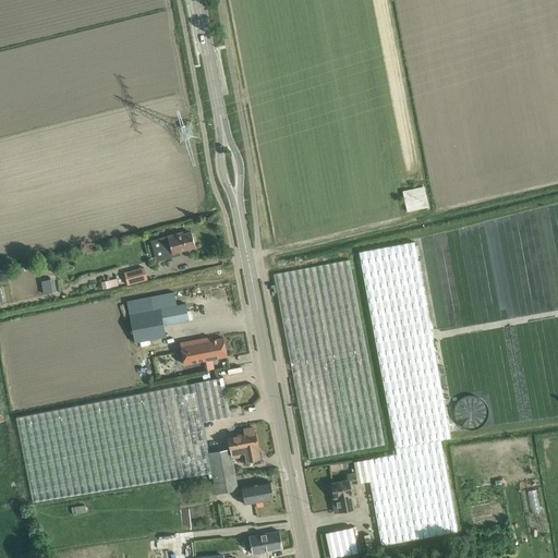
[(425,192),(401,197),(405,221),(429,217),(425,192)]
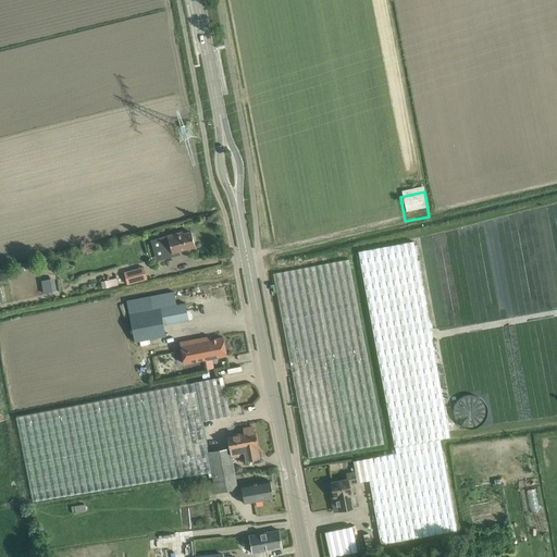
[(195,246),(190,232),(183,234),(182,232),(160,237),(165,258),(174,255),(173,252),(195,246)]
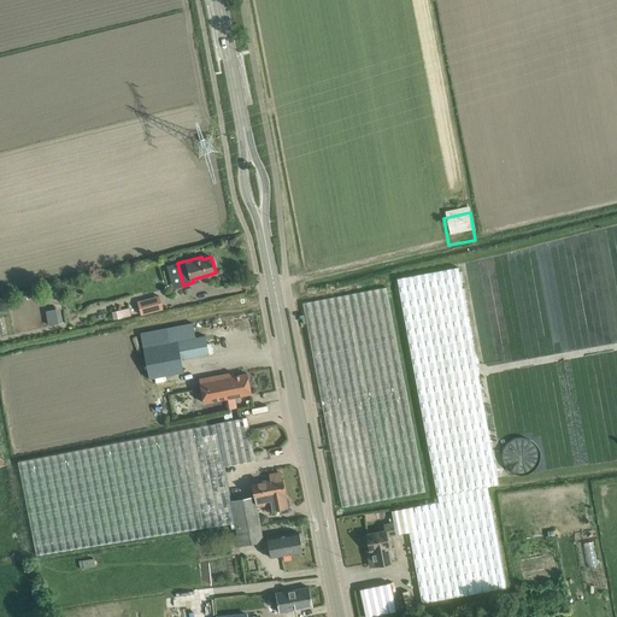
[(398,278),(416,378),(477,366),(459,266),(398,278)]
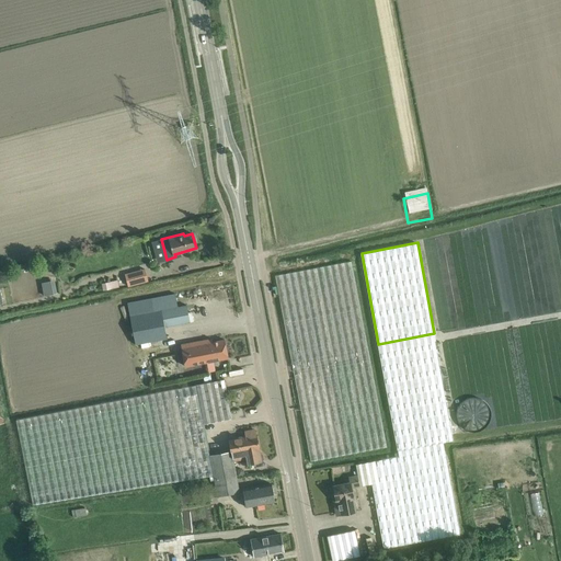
[(371,364),(370,359),(352,261),(275,275),(295,377),(371,364)]
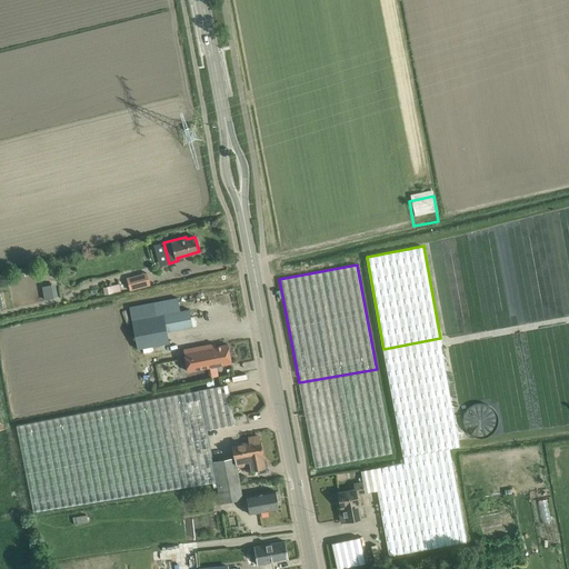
[(150,286),(148,272),(127,278),(130,290),(150,286)]
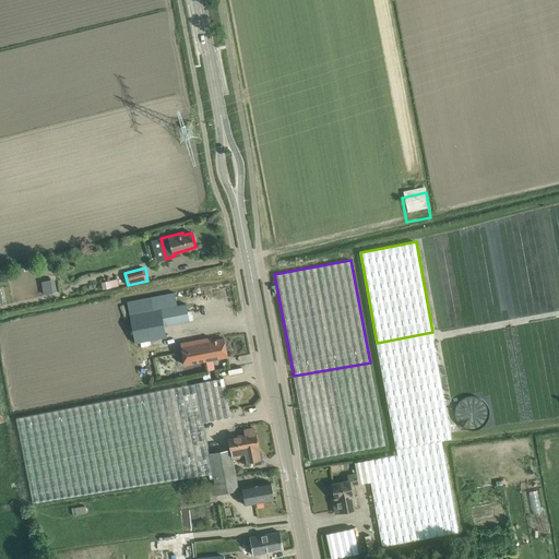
[(42,282),(44,295),(57,292),(54,278),(42,282)]
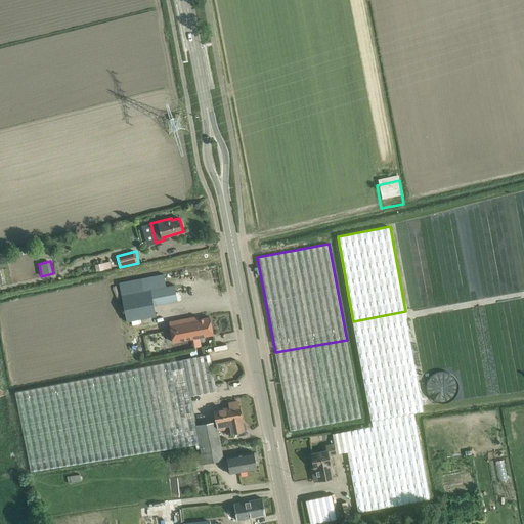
[(102,263),(94,264),(96,271),(104,269),(102,263)]
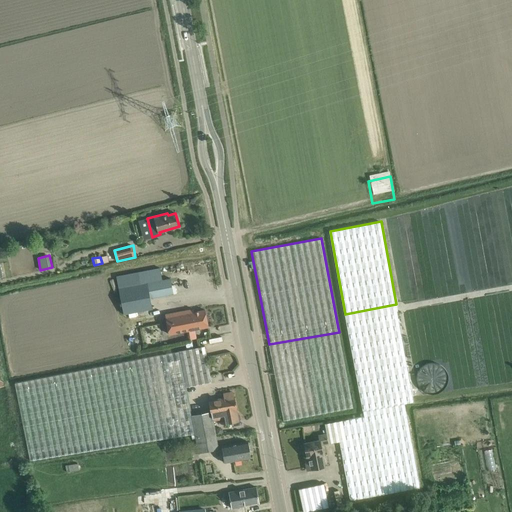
[(119,288),(147,282),(163,280),(161,267),(117,275),(119,288)]
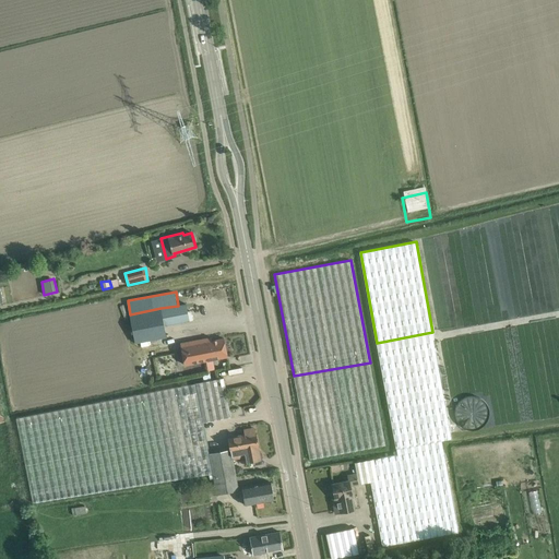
[(178,306),(161,308),(164,325),(189,321),(186,304),(178,306)]
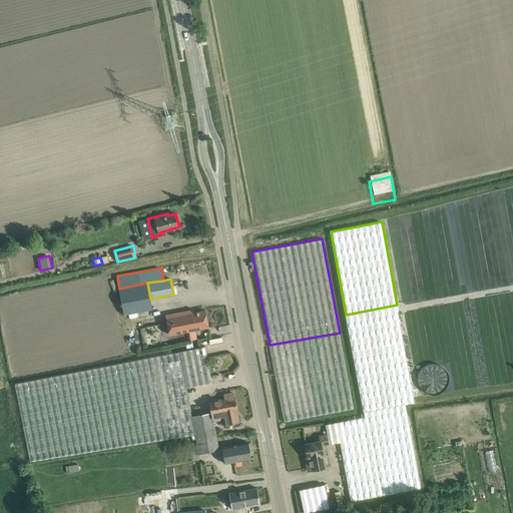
[(150,299),(147,283),(119,289),(124,315),(152,310),(150,299)]
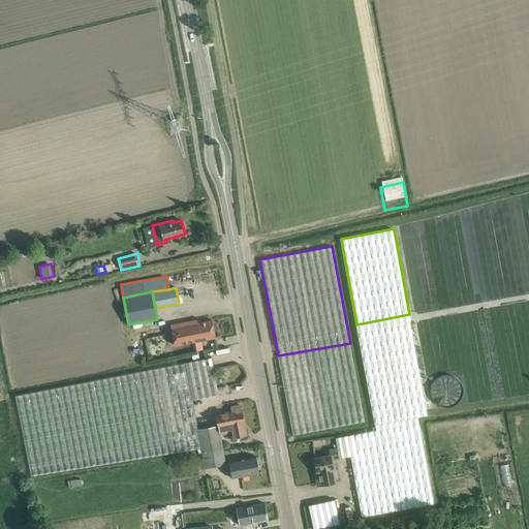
[(376,431),(419,423),(418,417),(428,415),(409,314),(356,324),(376,431)]
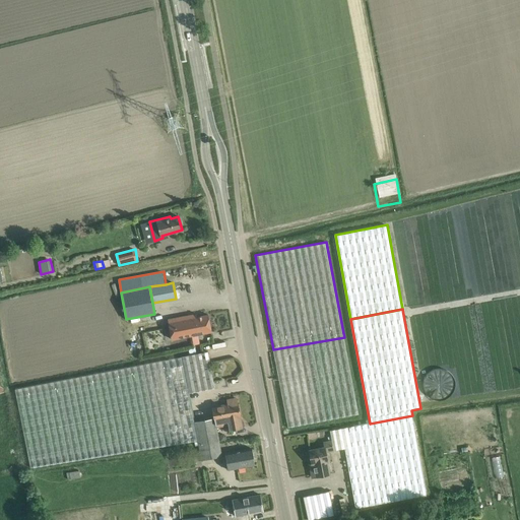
[(196,314),(189,315),(191,324),(192,325),(194,335),(211,332),(208,315),(197,317),(196,314)]
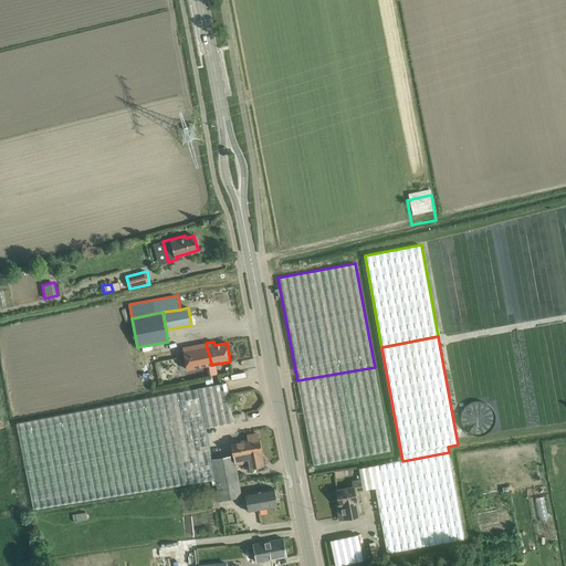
[(188,369),(211,365),(209,354),(208,353),(206,343),(184,347),(188,369)]
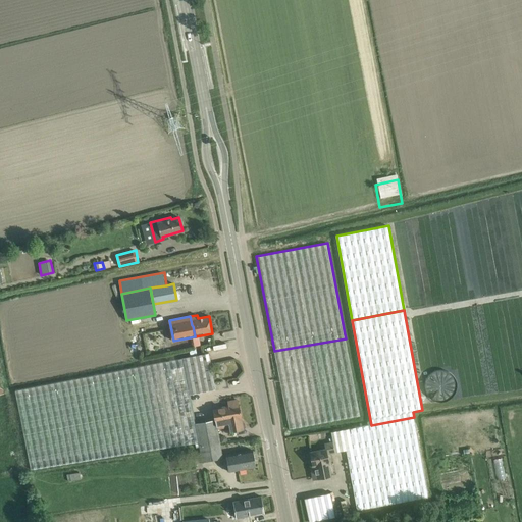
[(346,338),(274,351),(289,429),(360,416),(346,338)]
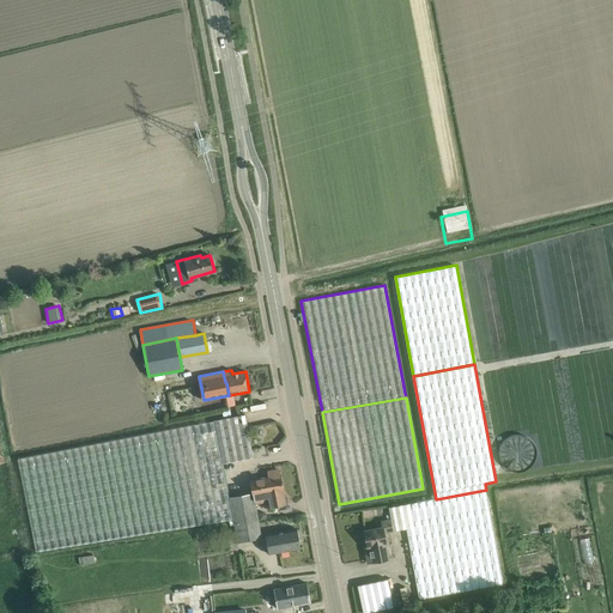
[(244,414),(213,420),(222,463),(253,457),(244,414)]
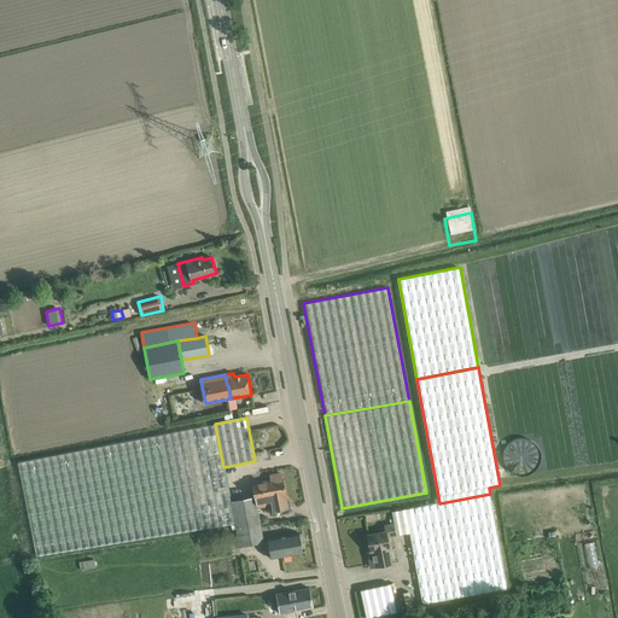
[(235,523),(231,502),(223,467),(215,424),(18,464),(36,555),(235,523)]
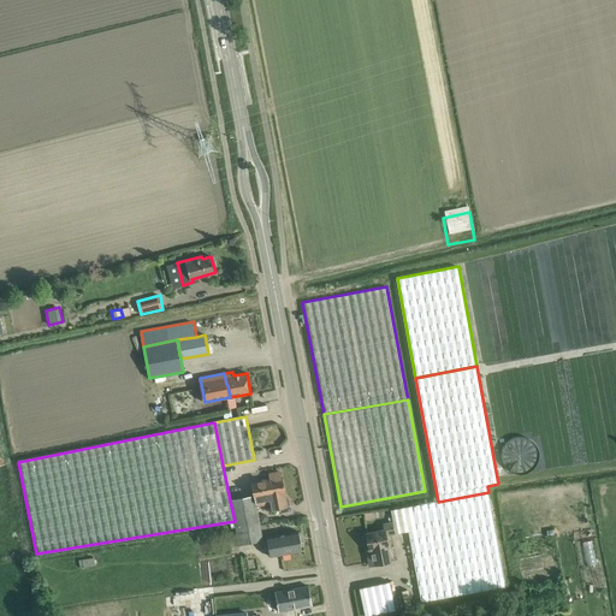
[(254,496),(254,497),(268,493),(268,496),(284,492),(280,472),(272,474),(273,479),(252,484),(254,496)]
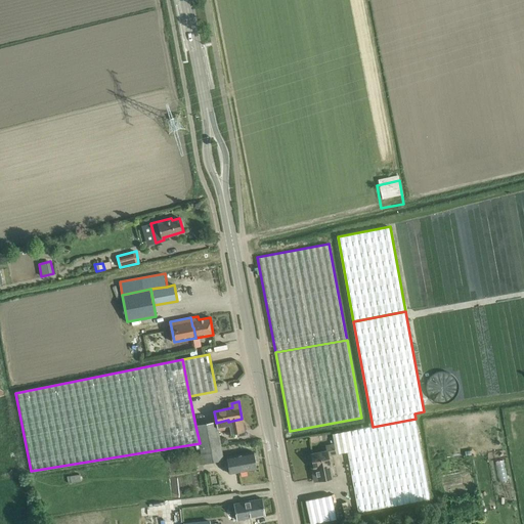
[(242,420),(242,419),(228,422),(228,420),(216,423),(218,429),(229,427),(230,433),(244,431),(242,420)]
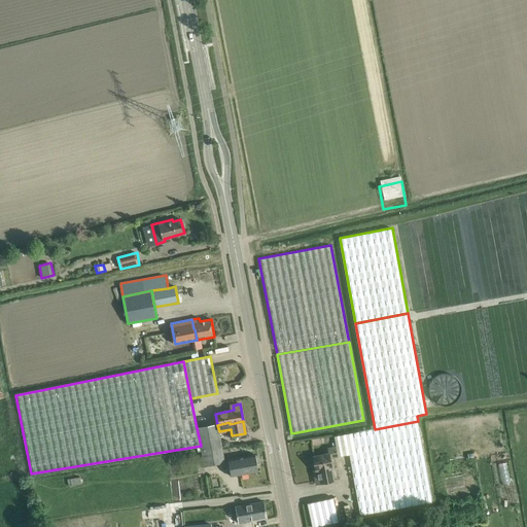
[(346,434),(350,454),(361,515),(432,501),(418,421),(375,429),(346,434)]
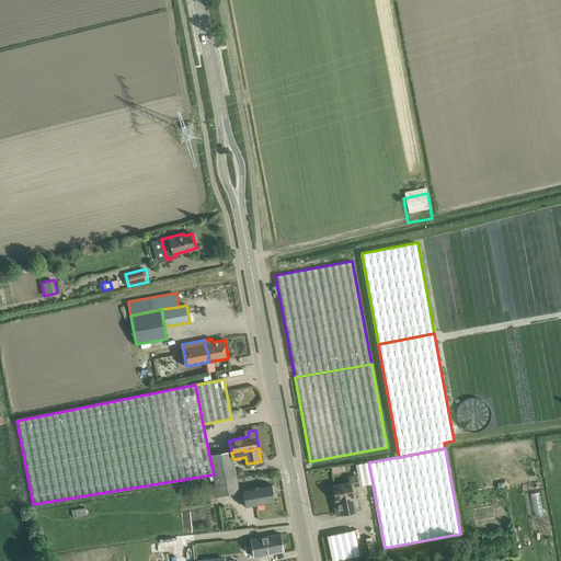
[(237,478),(233,459),(231,453),(231,451),(209,456),(214,474),(215,481),(237,478)]
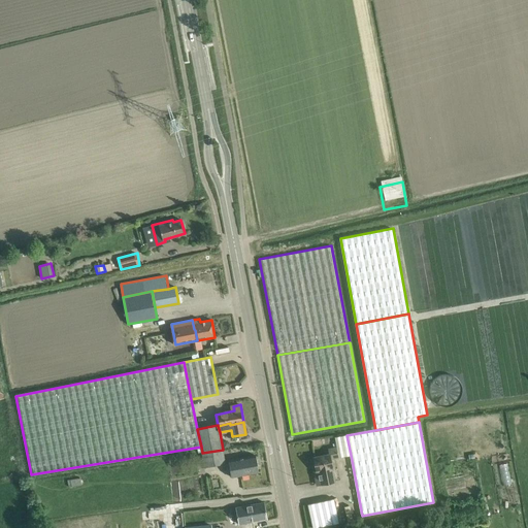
[(336,448),(338,457),(339,457),(351,455),(347,435),(335,437),(337,448),(336,448)]
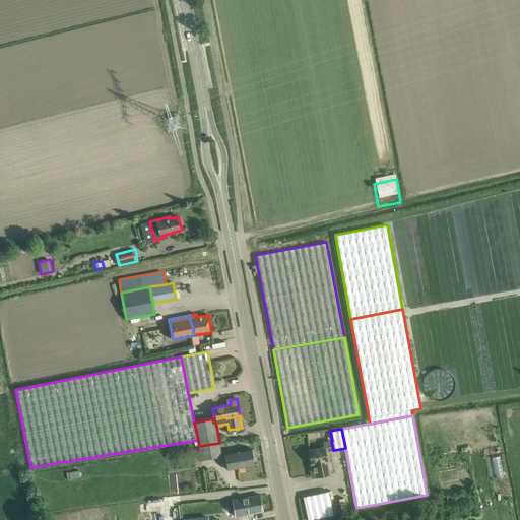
[(333,450),(331,441),(323,442),(324,447),(309,450),(312,464),(313,468),(311,468),(312,477),(329,474),(325,451),(333,450)]
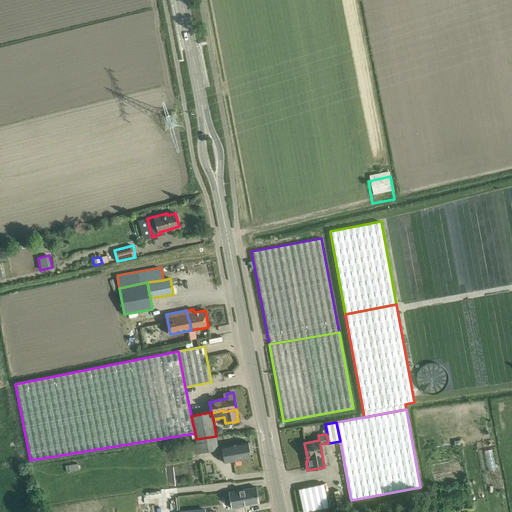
[(216,436),(196,439),(198,451),(218,447),(216,436)]
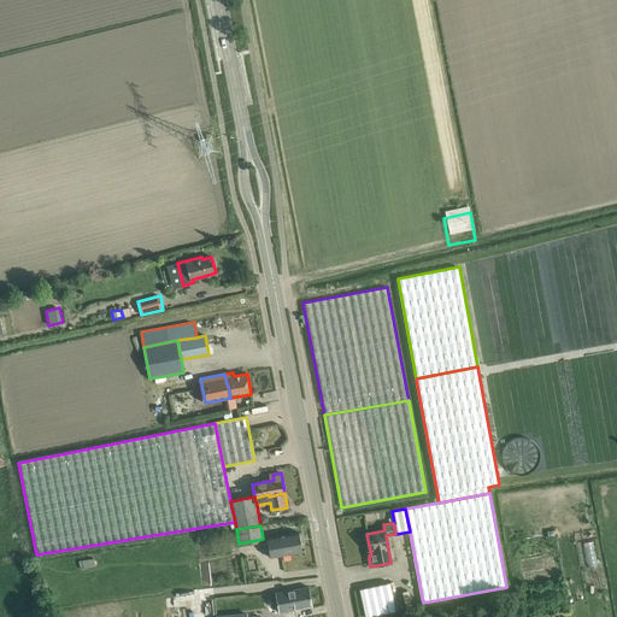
[(272,558),(291,554),(303,552),(299,533),(269,538),(272,558)]
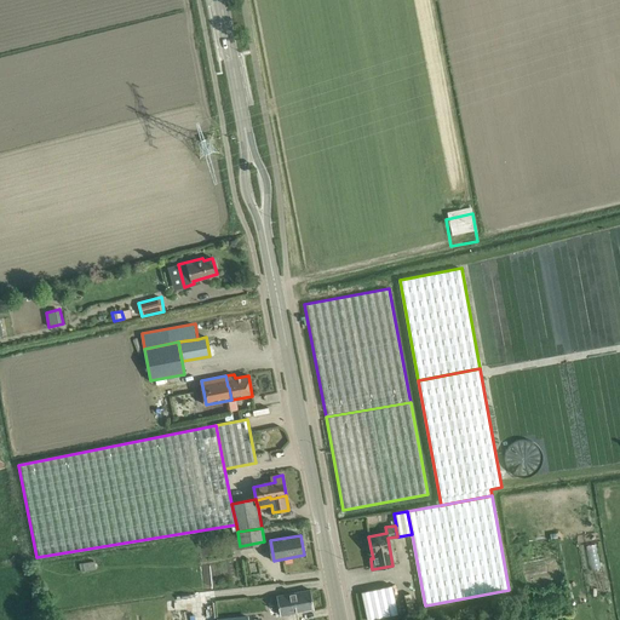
[(95,561),(79,564),(81,572),(96,569),(95,561)]
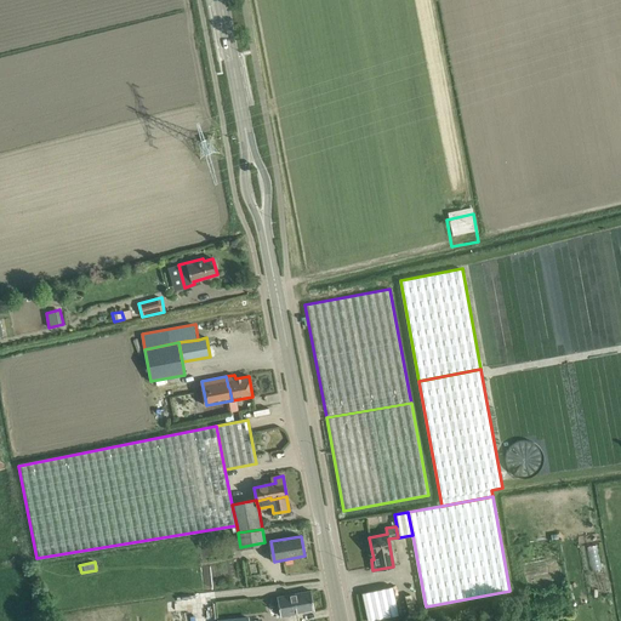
[(368,620),(370,620),(399,615),(393,587),(363,593),(368,620)]
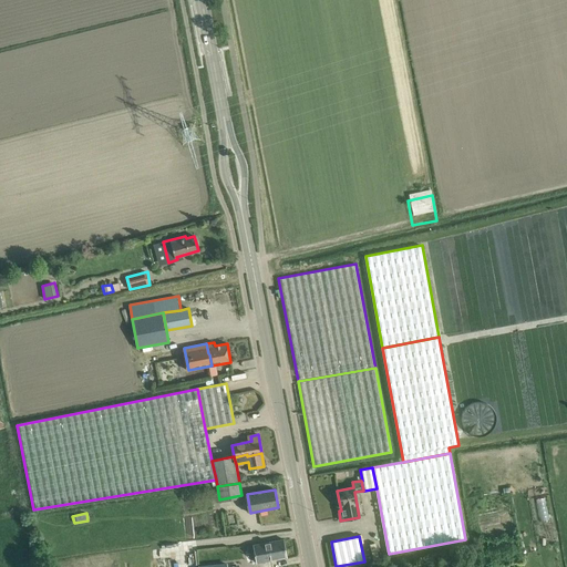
[(272,542),(268,543),(253,545),(256,563),(271,560),(276,559),(287,557),(284,539),(272,542)]
